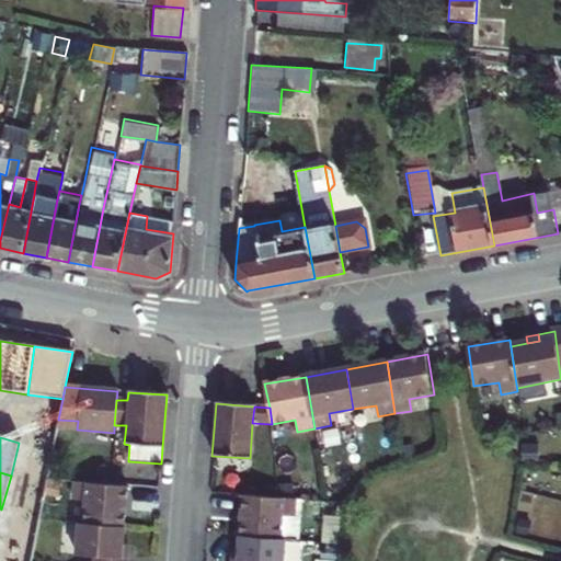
[(125,488),(72,483),(71,501),(83,502),(81,525),(122,528),(125,488)]
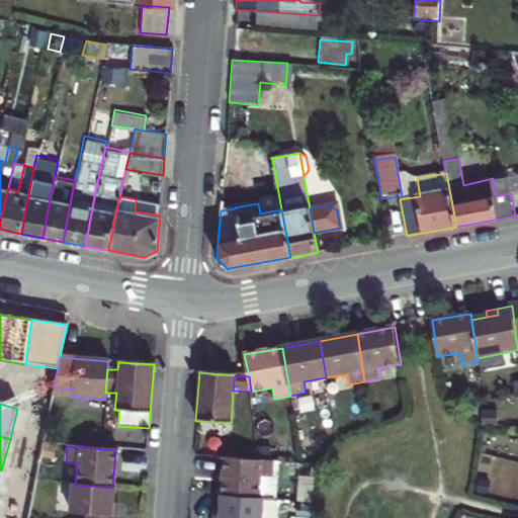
[(254,461),(223,459),(220,497),(257,500),(262,500),(272,501),(275,479),(270,479),(271,462),(254,461)]
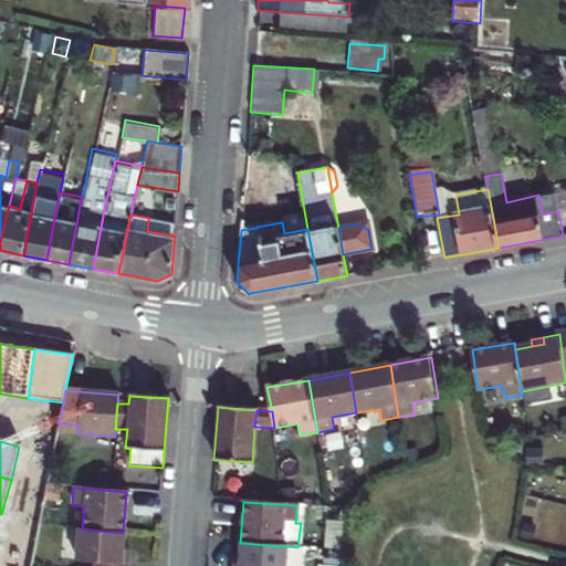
[(82,530),(77,530),(75,561),(94,563),(93,565),(126,565),(127,564),(121,563),(122,551),(123,533),(82,530)]
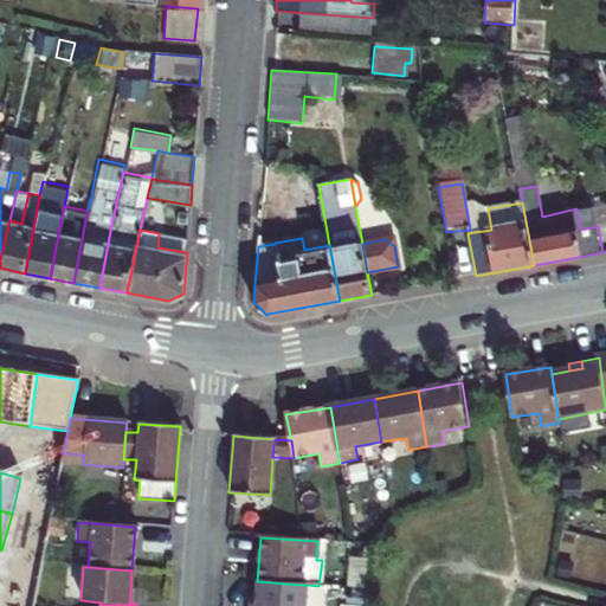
[(301,585),(257,581),(256,599),(255,605),(322,605),(323,586),(318,586),(307,585),(301,585)]
